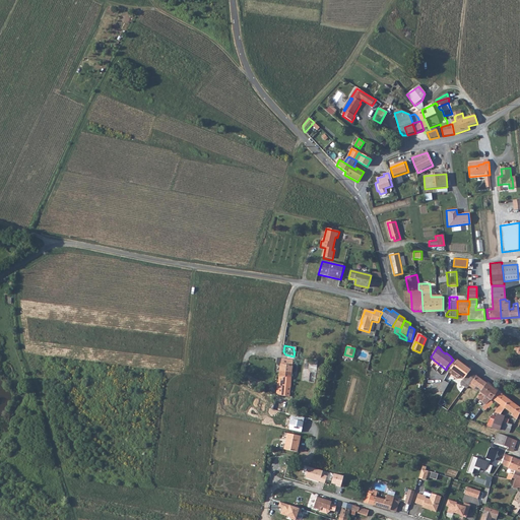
[(457,361),(451,356),(451,358),(453,360),(447,367),(451,370),(451,369),(457,361)]
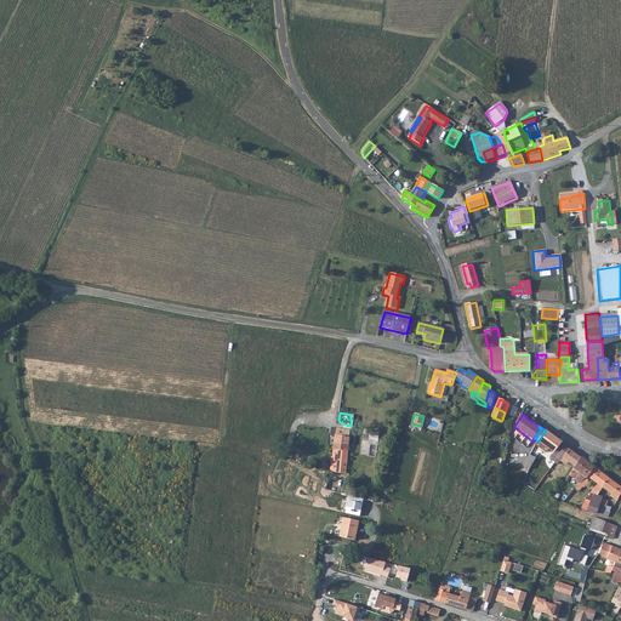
[(332,463),(331,466),(341,467),(342,467),(343,460),(347,460),(351,431),(337,428),(336,440),(335,451),(332,463)]
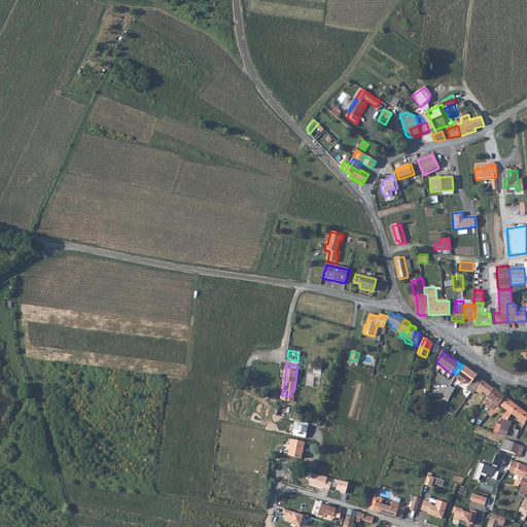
[(478,377),(468,370),(463,365),(457,374),(457,375),(454,379),(463,386),(462,387),(470,393),(471,391),(476,391),(478,389),(483,382),(483,381),(477,377),(478,377)]
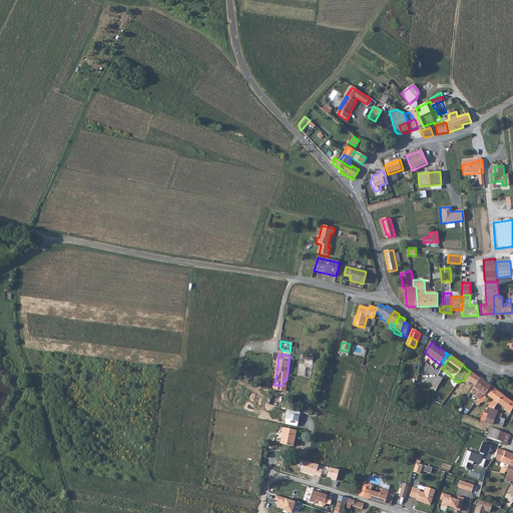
[(471,383),(475,386),(480,379),(470,372),(465,379),(471,383)]
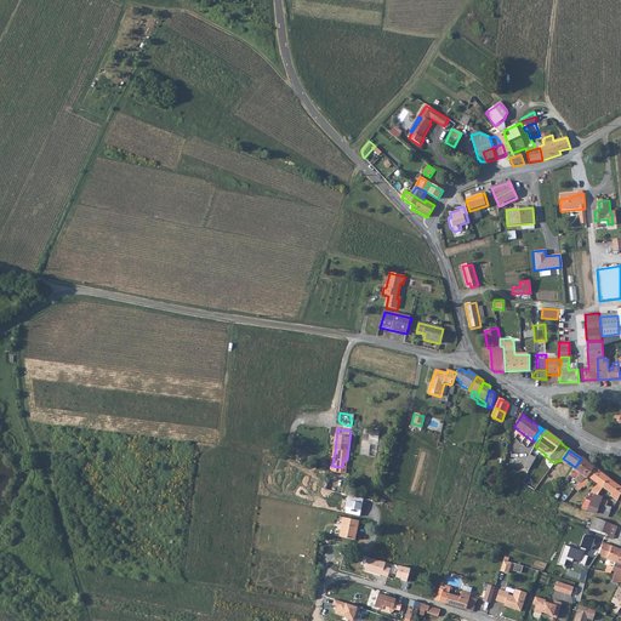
[(575,467),(569,476),(581,484),(586,478),(587,477),(594,468),(581,459),(575,467)]
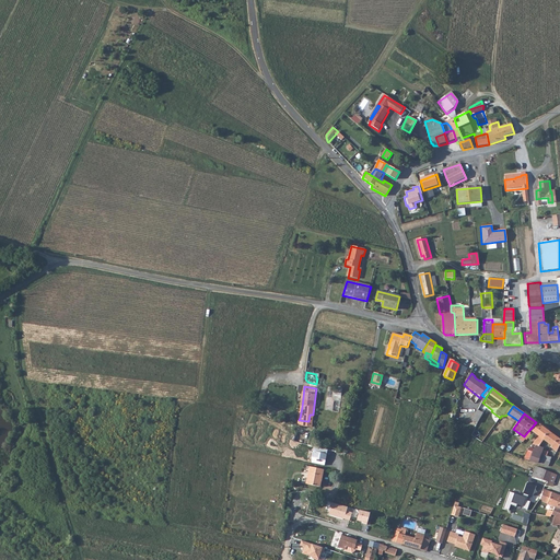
[(529,430),(543,440),(548,431),(536,422),(529,430)]
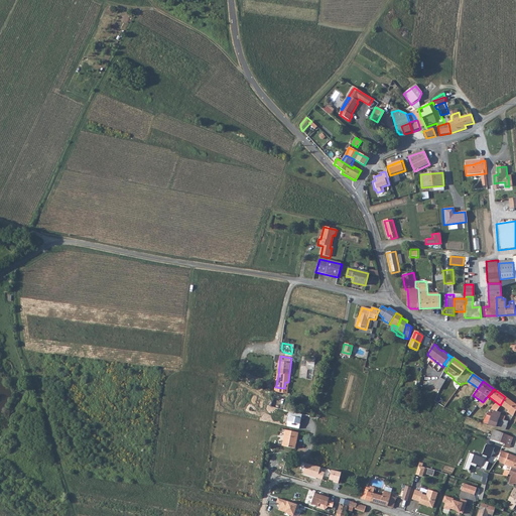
[(483,402),(481,404),(484,406),(489,399),(487,397),(483,402)]
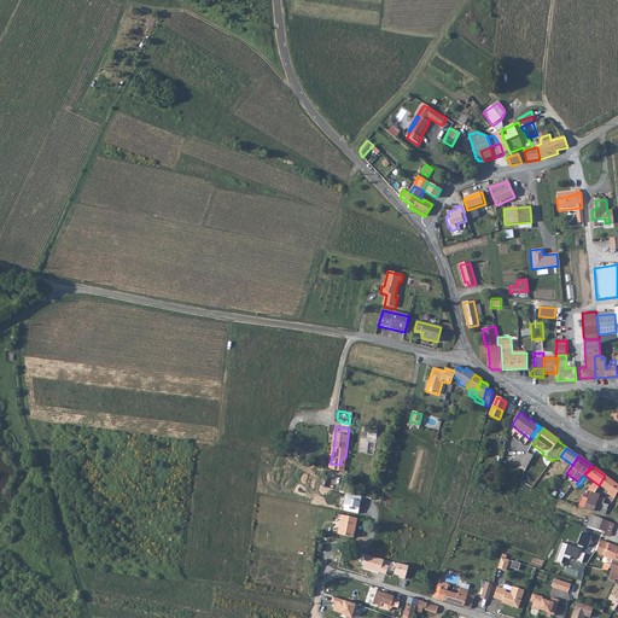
[(617,485),(605,476),(599,485),(608,491),(606,494),(614,499),(617,489),(617,485)]
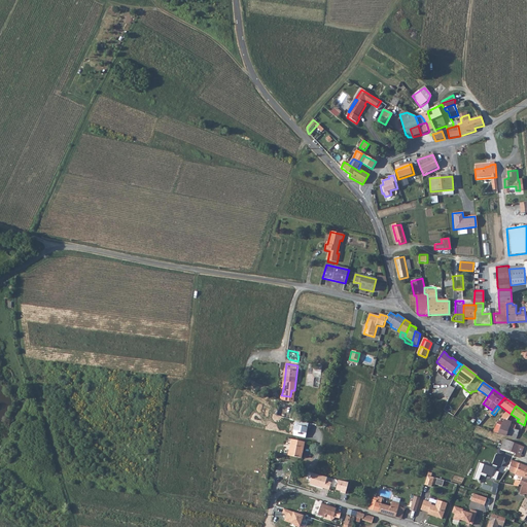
[(507,432),(510,427),(511,424),(512,422),(506,421),(503,419),(502,424),(498,434),(506,436),(507,432)]
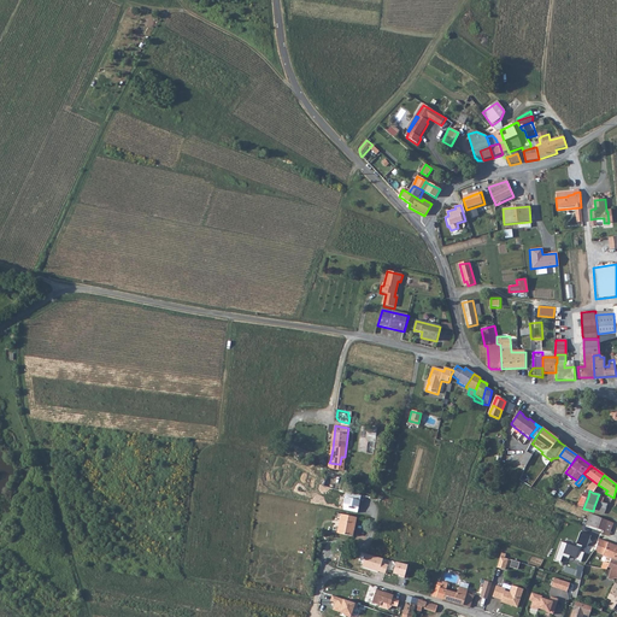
[(358,495),(345,492),(341,510),(354,512),(358,495)]
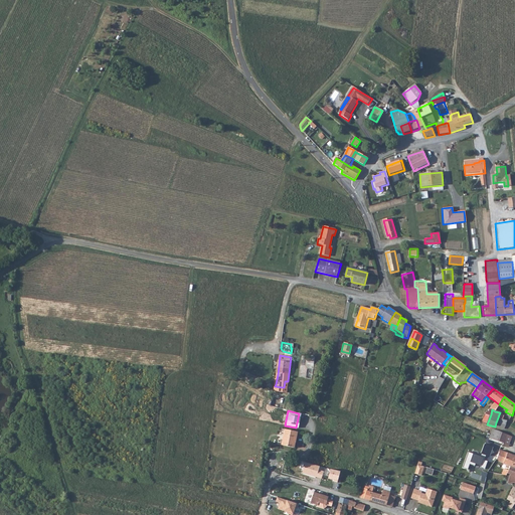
[(487,424),(491,414),(487,413),(482,422),(487,424)]
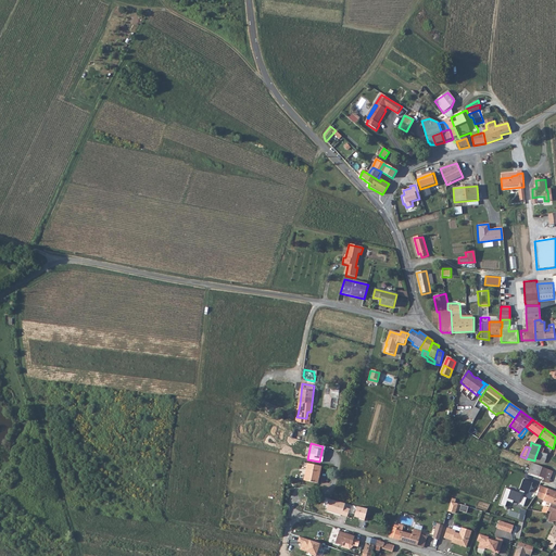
[(540,457),(546,459),(548,455),(543,453),(538,451),(535,456),(540,457)]
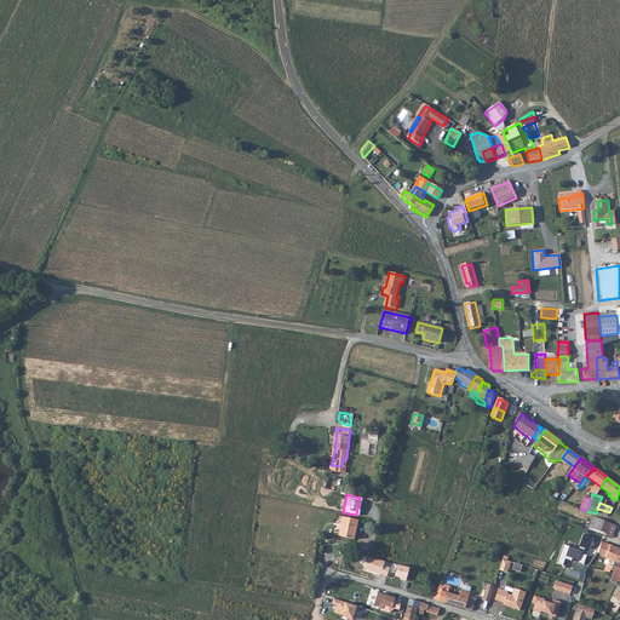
[(590,528),(601,532),(604,521),(593,517),(591,524),(590,528)]
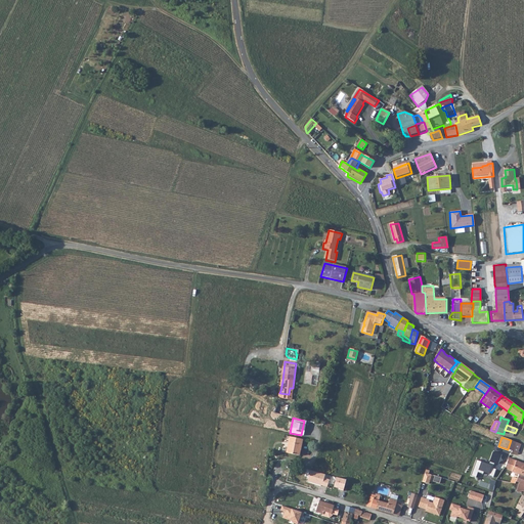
[(287,453),(298,455),(301,439),(289,438),(287,453)]
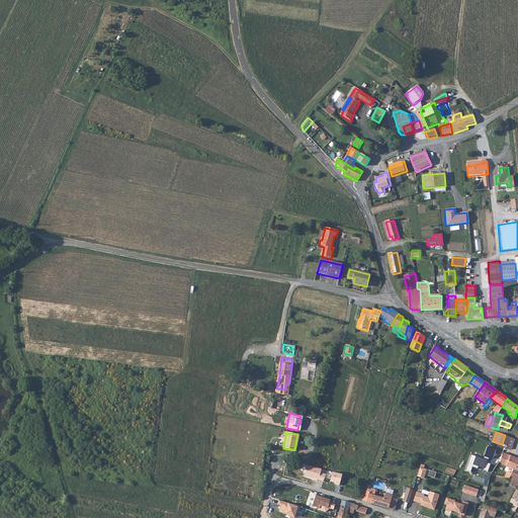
[(502,444),(507,446),(510,437),(505,435),(502,444)]
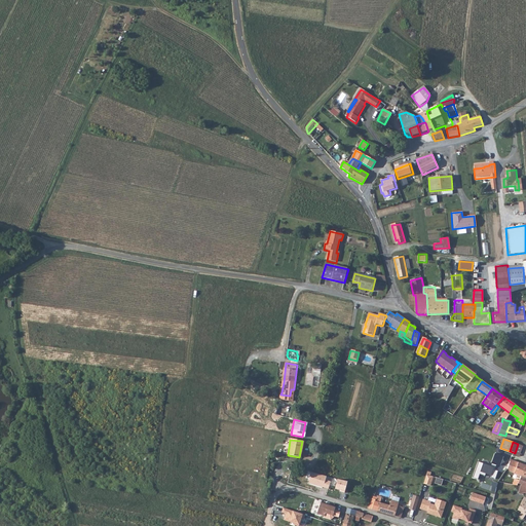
[(518,444),(515,453),(514,455),(520,457),(522,449),(523,446),(518,444)]
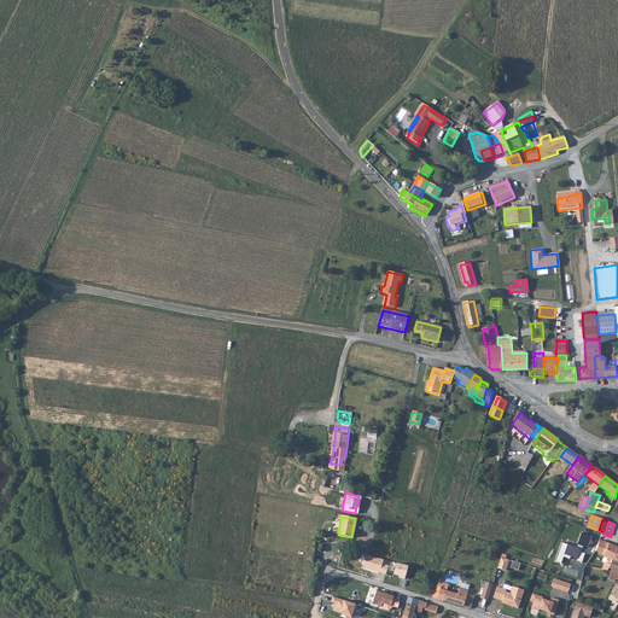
[(592,537),(583,535),(578,548),(561,543),(555,561),(561,564),(564,558),(571,560),(571,558),(577,559),(577,561),(583,564),(586,554),(582,553),(583,547),(588,548),(592,537)]
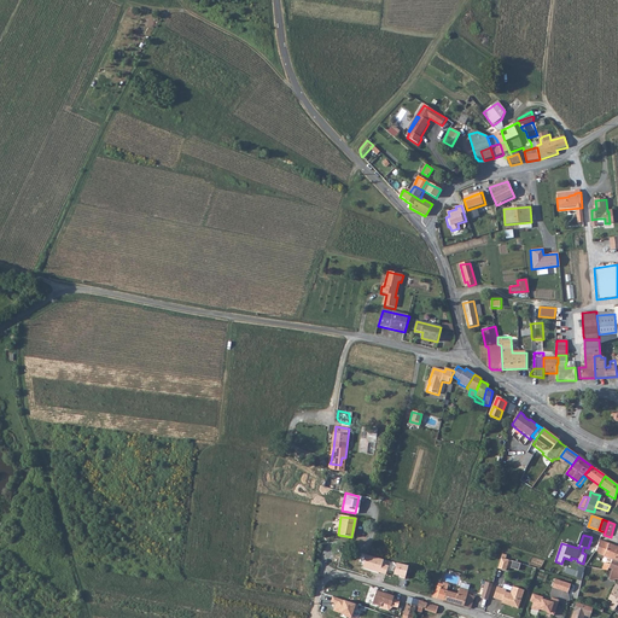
[(611,559),(617,561),(617,547),(617,548),(601,541),(596,552),(599,553),(598,554),(608,559),(607,564),(604,563),(602,570),(607,571),(607,569),(608,569),(611,559)]
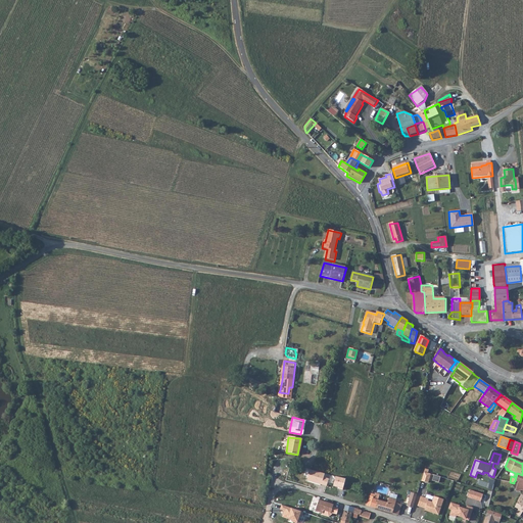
[(427,483),(430,474),(422,472),(419,481),(427,483)]
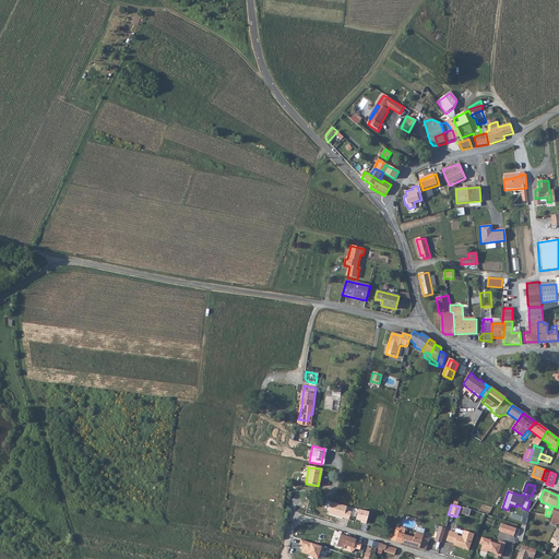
[(359,511),(357,521),(363,522),(363,524),(367,525),(370,513),(359,511)]
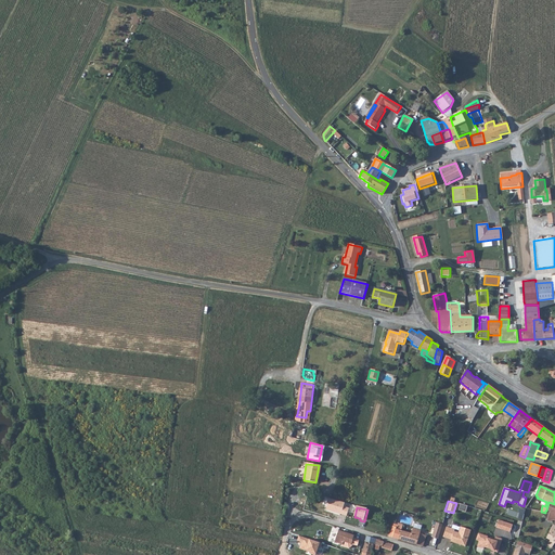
[(498,519),(494,528),(508,532),(512,525),(498,519)]
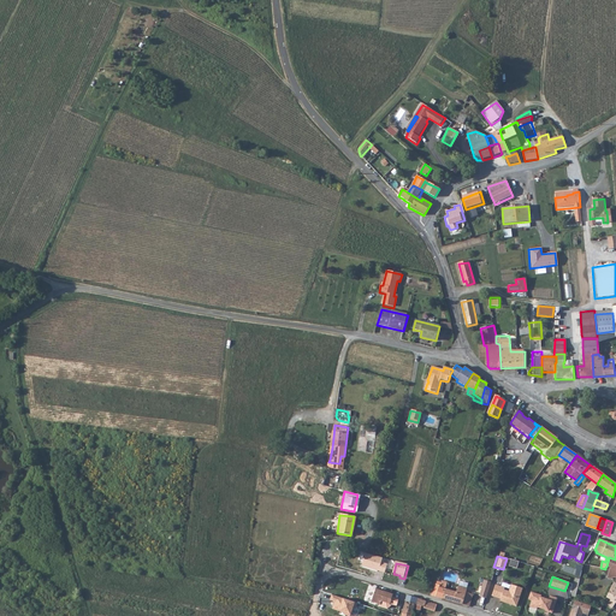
[(478,596),(485,598),(490,582),(483,580),(478,596)]
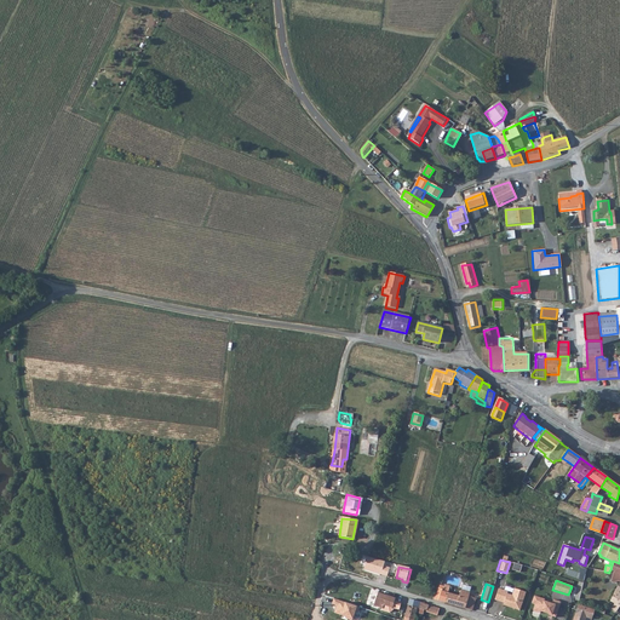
[(447,602),(449,593),(452,587),(443,585),(442,585),(436,600),(447,602)]
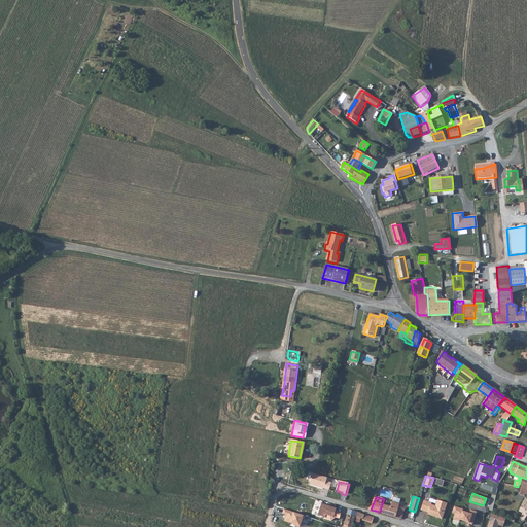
[(425,501),(422,511),(429,514),(431,515),(432,517),(444,520),(448,504),(438,501),(436,506),(432,505),(433,503),(425,501)]
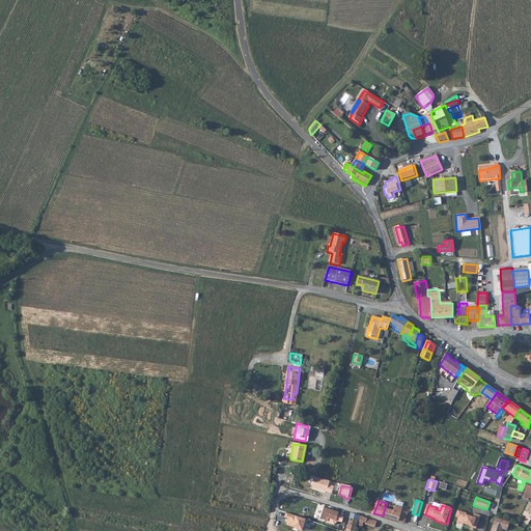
[(390,506),(390,509),(385,508),(383,515),(403,523),(407,512),(395,509),(396,508),(390,506)]
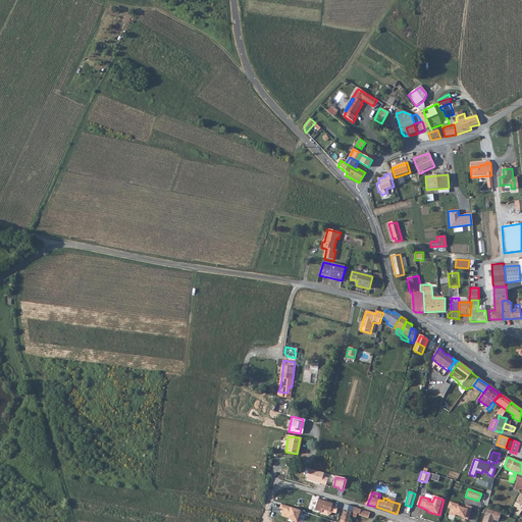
[(333,504),(319,499),(315,510),(322,513),(323,510),(336,514),(338,508),(332,506),(333,504)]
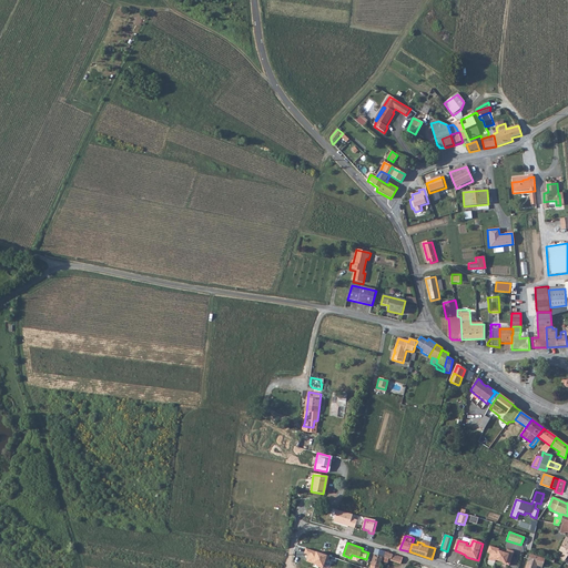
[(508,566),(513,551),(506,549),(505,553),(498,550),(498,549),(488,546),(486,553),(489,554),(487,560),(508,566)]
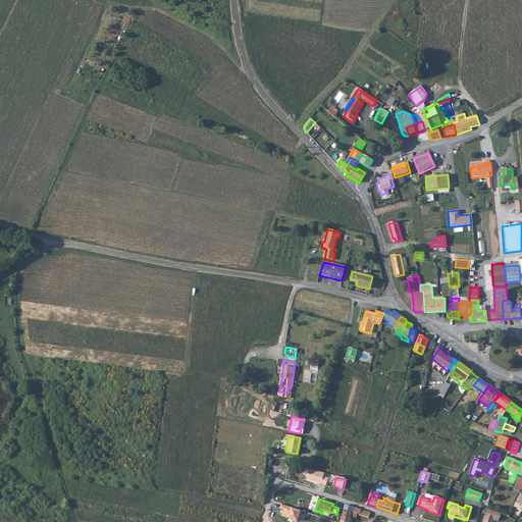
[(492,511),(487,509),(482,521),(490,521),(491,521),(493,520),(498,521),(501,514),(492,511)]
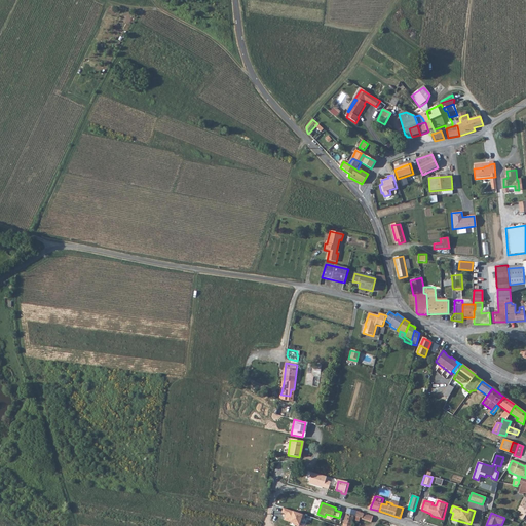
[(350,525),(354,516),(346,514),(342,525),(350,525)]
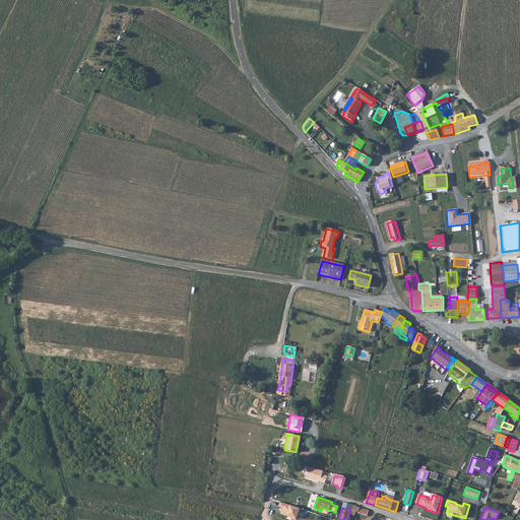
[(361,508),(359,513),(359,514),(367,516),(369,511),(361,508)]
